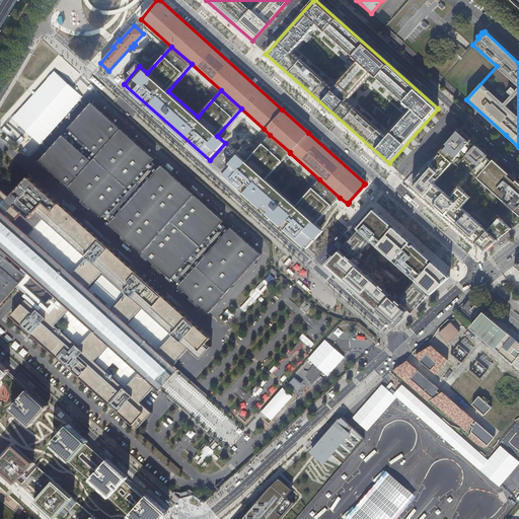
[(209,312),(261,253),(252,245),(255,242),(244,232),(241,235),(216,213),(219,210),(208,200),(205,204),(183,184),(187,181),(176,172),(173,175),(143,149),(146,146),(136,136),(133,139),(113,121),(116,118),(103,107),(100,110),(92,102),(41,160),(49,168),(47,171),(55,179),(58,176),(83,199),(80,202),(89,210),(92,207),(123,234),(121,238),(130,246),(132,243),(154,263),(152,266),(161,274),(163,272),(191,296),(189,298),(198,307),(200,304),(209,312)]
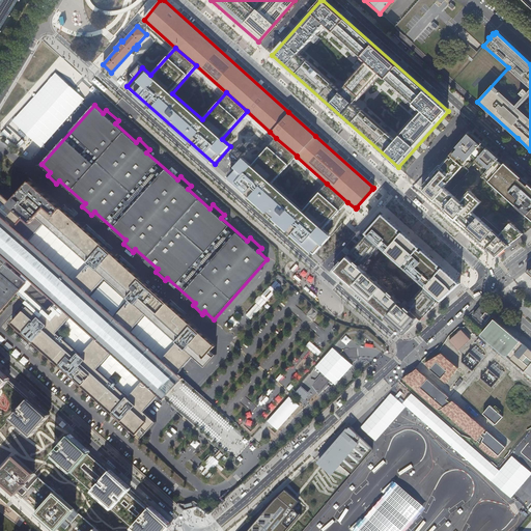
[(488,147),(471,132),(451,155),(463,166),(476,150),(481,156),(488,147)]
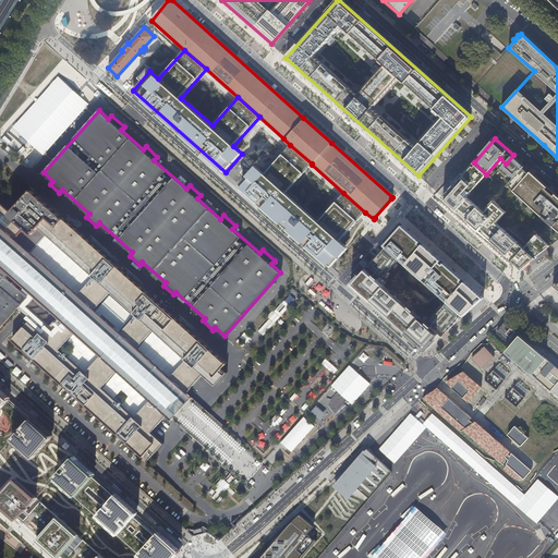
[(312,164),(290,145),(265,173),(256,167),(240,185),(331,267),(349,247),(340,241),(365,213),(343,193),(319,220),(287,192),(312,165),(312,164)]
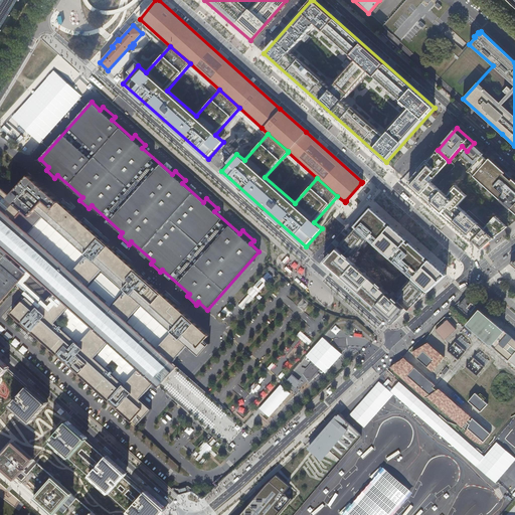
[(472,172),(476,175),(491,158),(474,143),(467,151),(480,162),(472,172)]
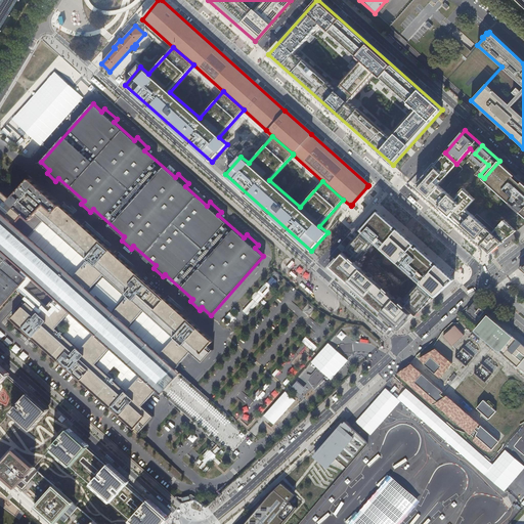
[(439,206),(449,194),(438,185),(457,164),(456,164),(445,153),(416,185),(439,206)]
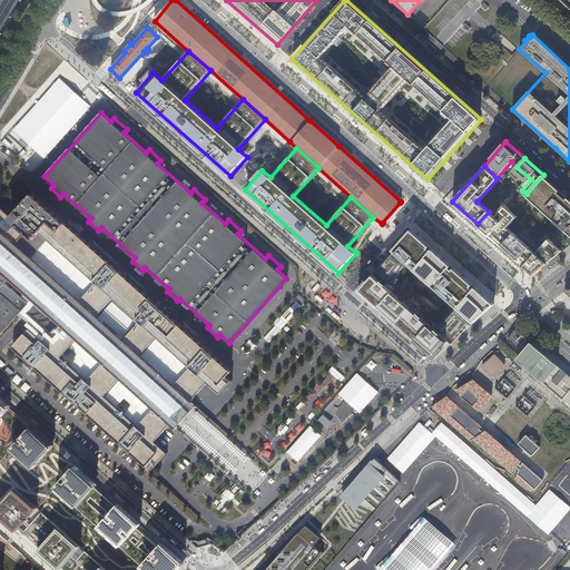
[(569,199),(543,175),(527,194),(569,233),(569,199)]
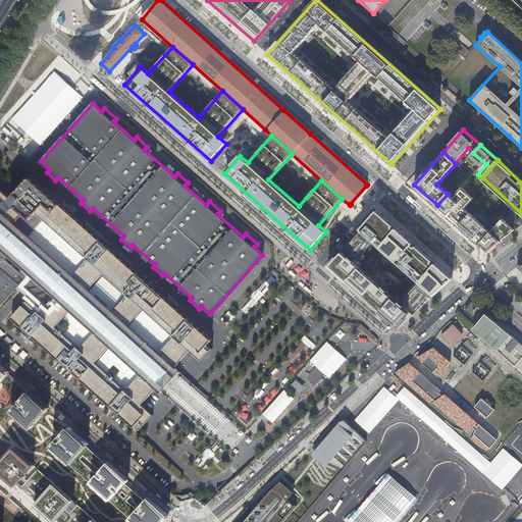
[(191,351),(202,361),(212,349),(212,348),(210,351),(206,347),(212,341),(31,178),(11,200),(0,189),(0,307),(27,278),(18,271),(22,267),(55,297),(40,313),(27,301),(11,318),(134,427),(140,421),(144,424),(142,427),(154,415),(142,404),(157,387),(175,368),(191,351)]
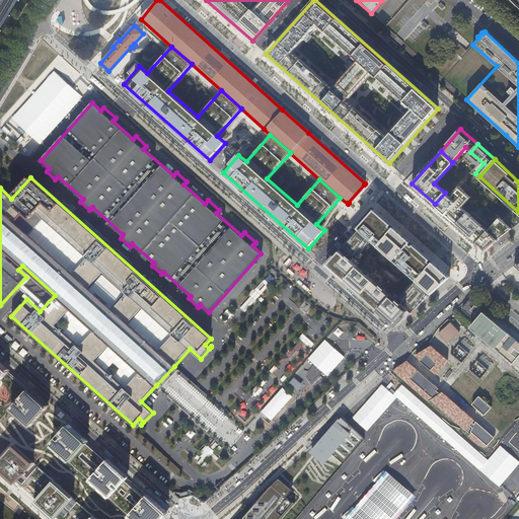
[(445,193),(435,204),(457,224),(467,212),(462,208),(470,197),(460,188),(451,198),(445,193)]
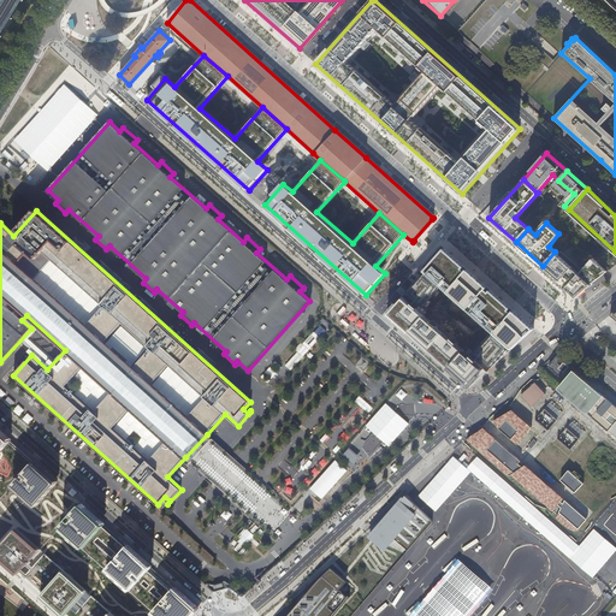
[(445,249),(426,271),(513,348),(534,329),(445,249)]
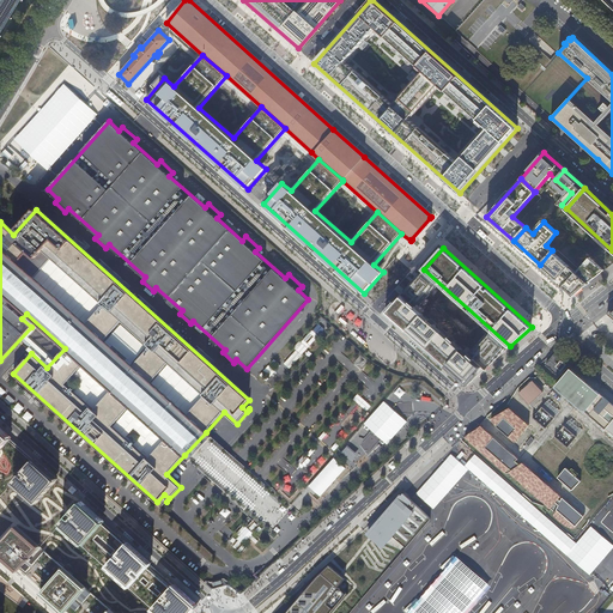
[(604,269),(590,258),(576,272),(552,250),(540,265),(574,293),(604,269)]
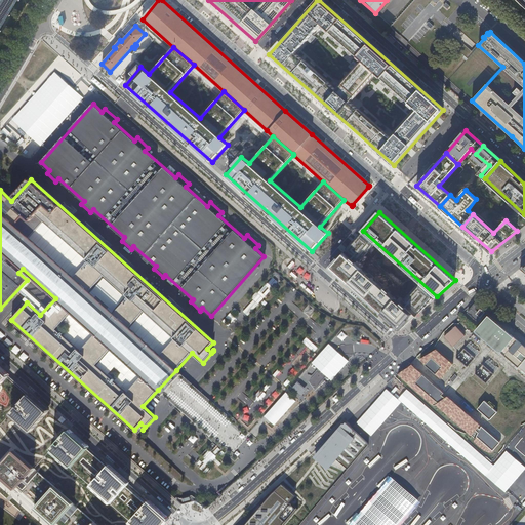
[(330,232),(310,253),(319,261),(341,237),(338,233),(335,237),(330,232)]
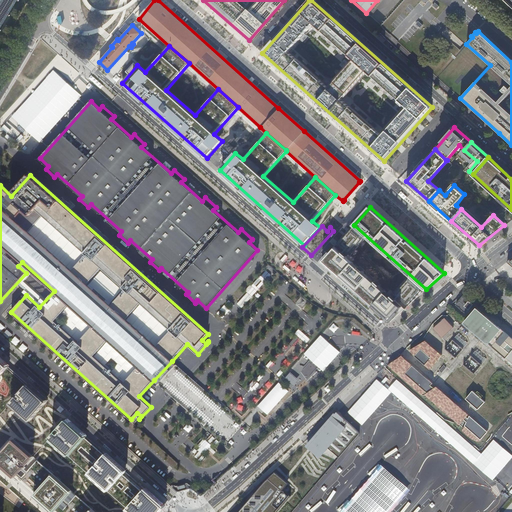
[(365,240),(351,228),(338,242),(351,254),(365,240)]
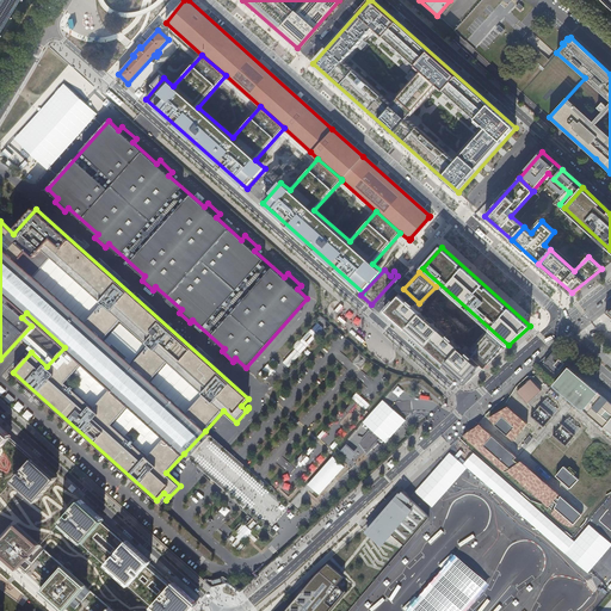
[(429,320),(400,294),(384,312),(467,384),(483,369),(452,341),(454,340),(449,335),(448,337),(433,325),(434,322),(430,318),(429,320)]
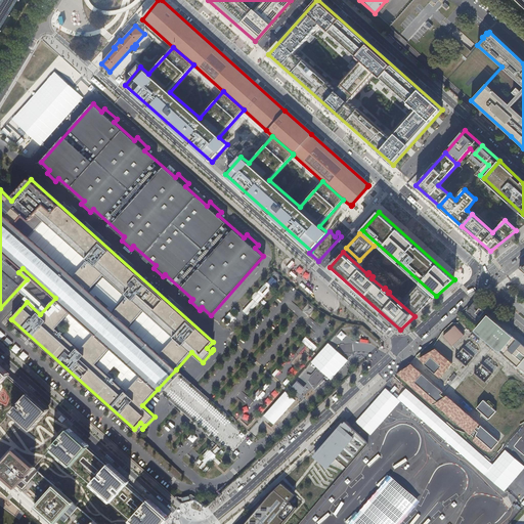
[(313,301),(338,301),(338,298),(335,298),(285,254),(280,259),(280,262),(276,266),(276,269),(313,301)]
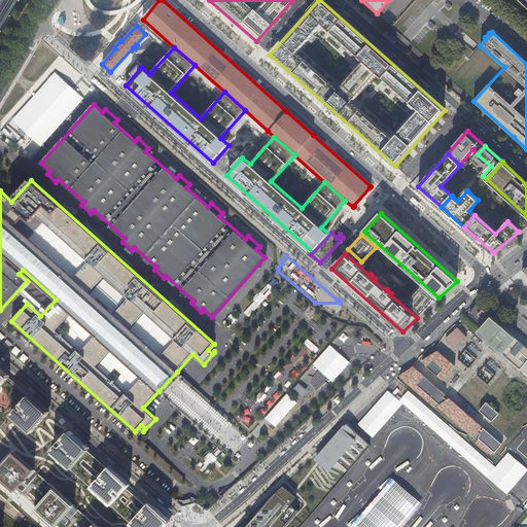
[(332,256),(324,266),(329,270),(337,261),(332,256)]
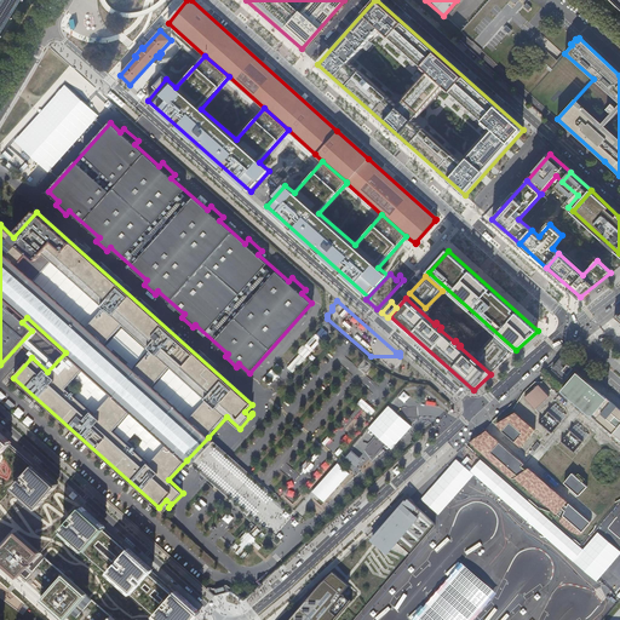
[(512,354),(493,336),(477,354),(495,369),(512,354)]
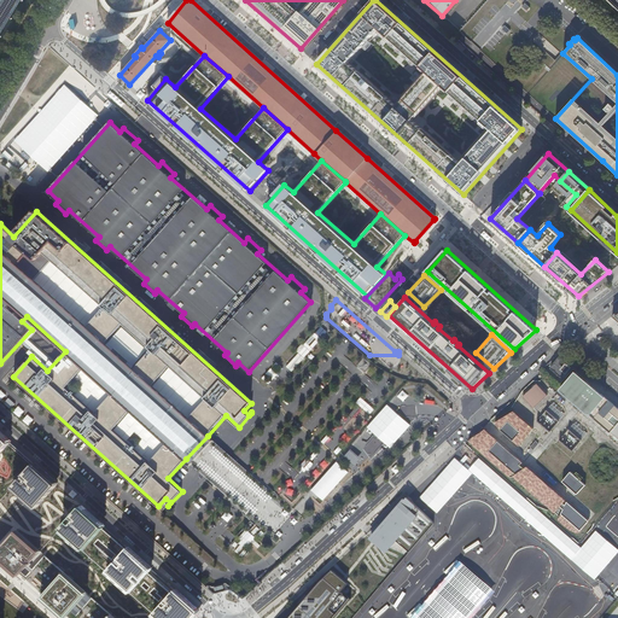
[(565,374),(570,368),(564,365),(558,359),(553,365),(553,366),(549,369),(560,378),(564,374),(565,374)]
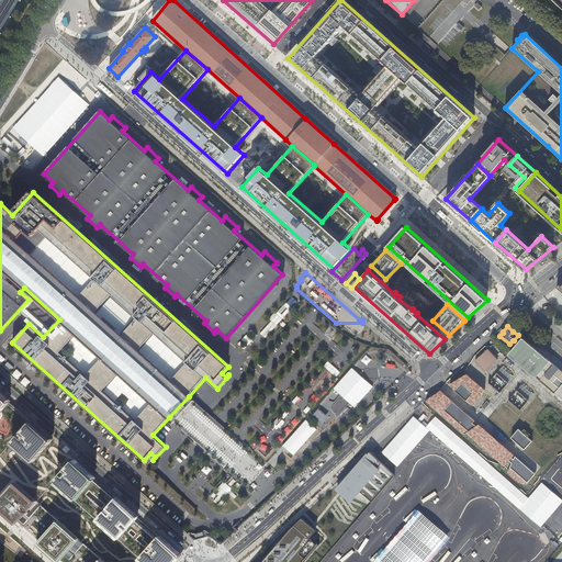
[(536,379),(550,362),(523,338),(506,357),(508,355),(536,379)]
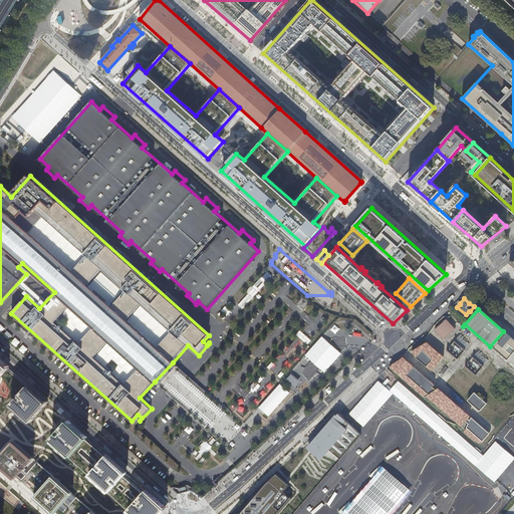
[(447,319),(436,330),(445,339),(457,329),(447,319)]
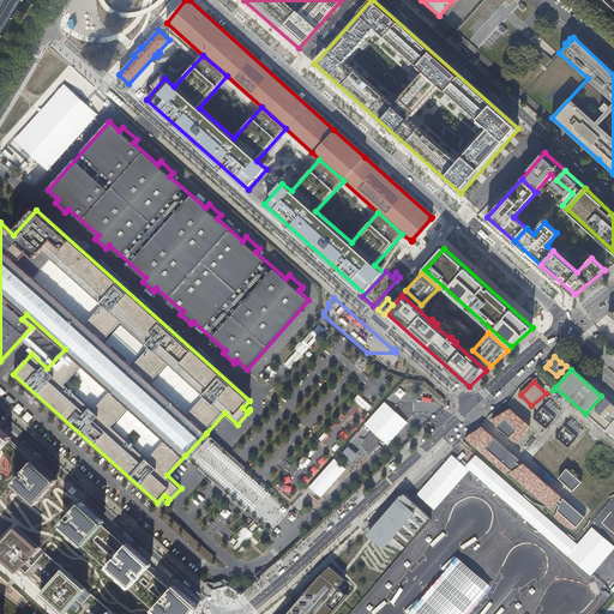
[(613,421),(613,407),(601,396),(585,414),(606,432),(613,421)]
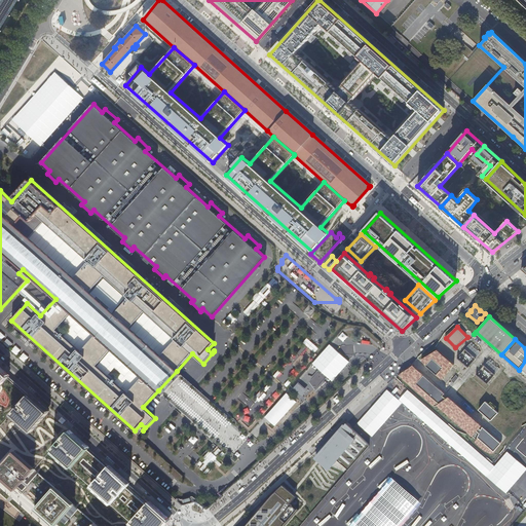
[(458,359),(470,368),(481,352),(470,343),(458,359)]
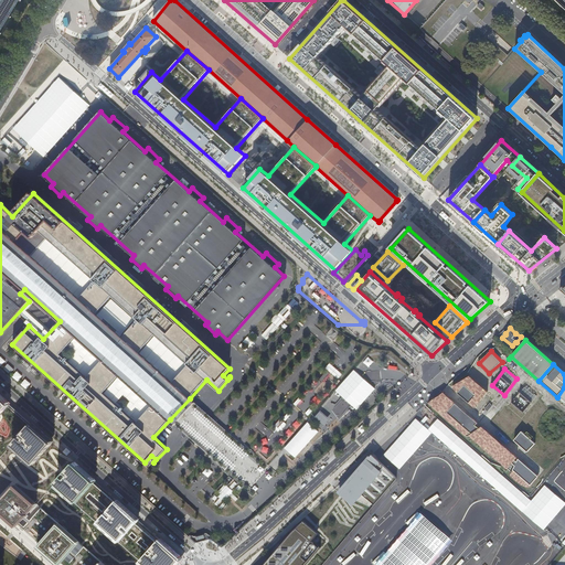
[(489,393),(470,376),(454,387),(459,395),(477,409),(489,393)]
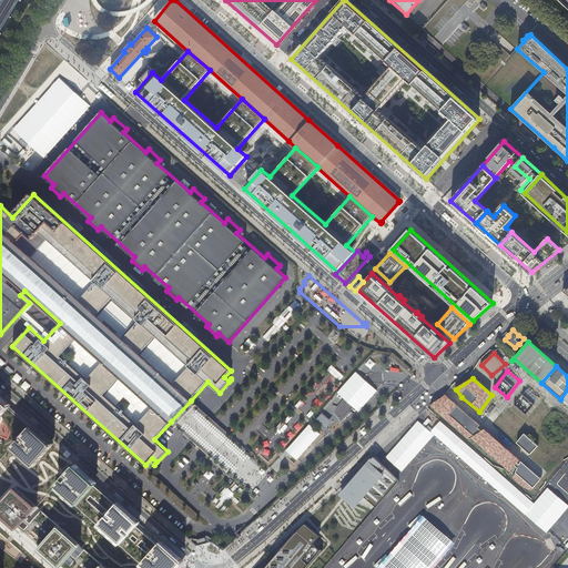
[(514,404),(526,416),(541,402),(530,388),(514,404)]
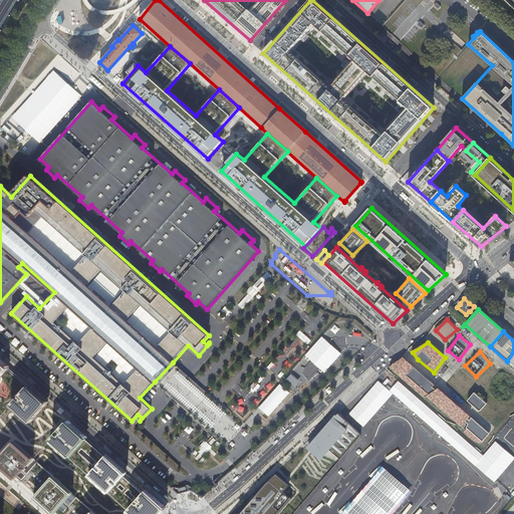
[(397,361),(390,366),(394,371),(425,398),(428,397),(466,430),(465,434),(476,443),(483,445),(490,435),(439,390),(437,391),(433,389),(435,386),(404,357),(397,361)]
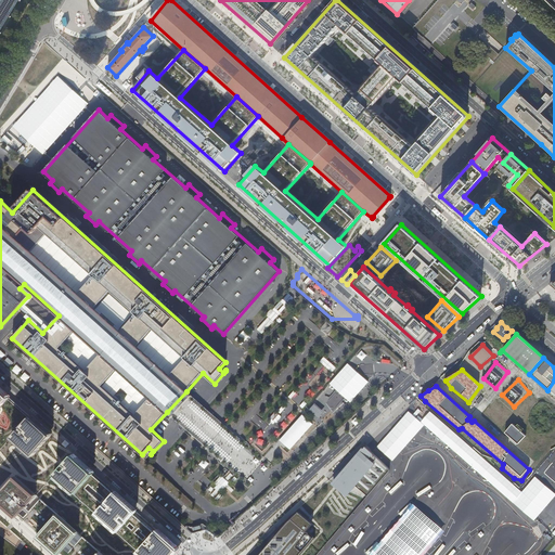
[(0,427),(11,438),(31,456),(51,435),(29,415),(9,398),(0,389),(0,427)]
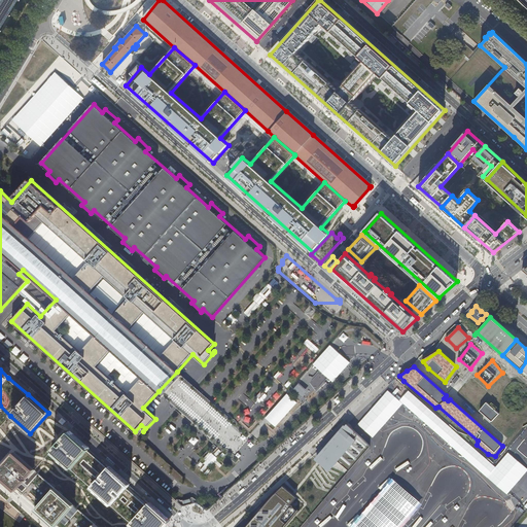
[(182,376),(177,372),(159,391),(164,396),(173,386),(182,376)]
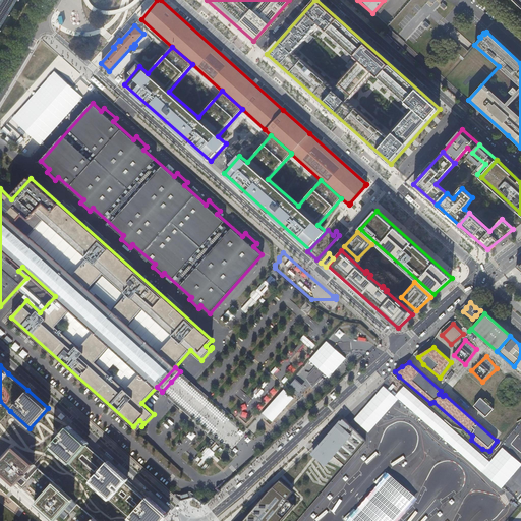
[(301,383),(296,379),(291,385),(296,389),(301,383)]
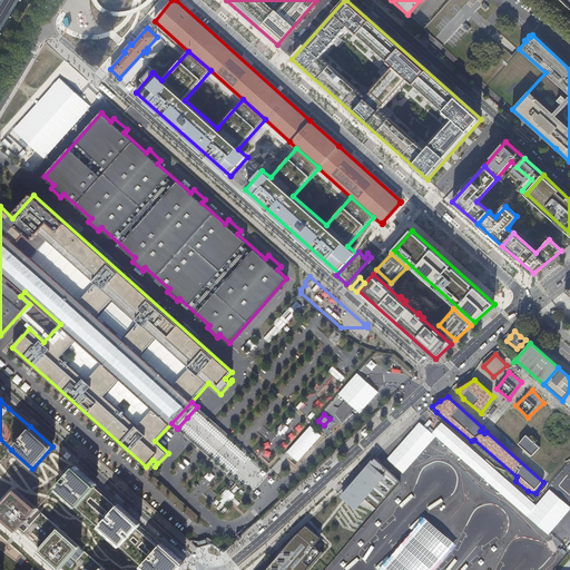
[(475,461),(440,432),(422,454),(449,475),(454,469),(458,472),(464,463),(470,468),(475,461)]
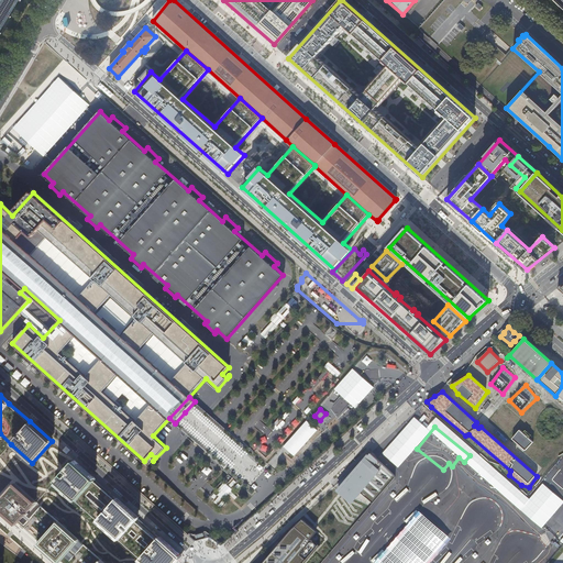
[(534,443),(520,430),(512,439),(527,452),(534,443)]
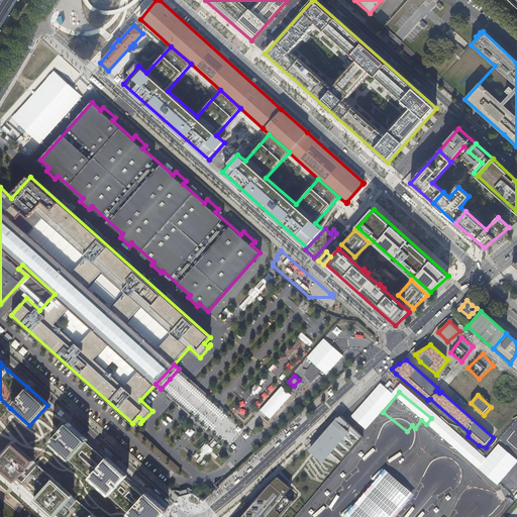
[(363,436),(339,415),(306,448),(316,456),(326,445),(343,460),(365,438),(363,436)]
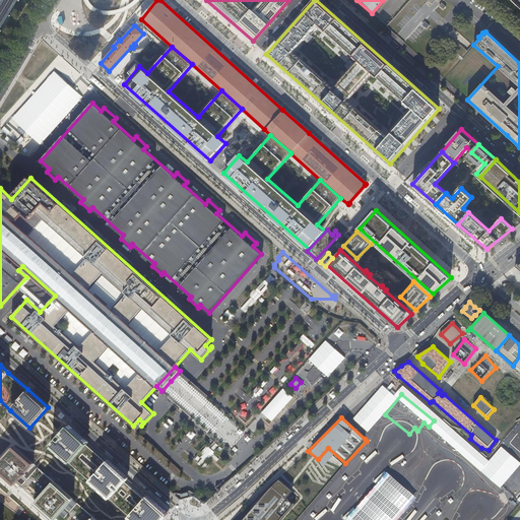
[(129,516),(133,519),(161,519),(168,514),(146,496),(128,479),(106,460),(87,443),(68,426),(51,446),(69,463),(88,480),(111,500),(129,516)]
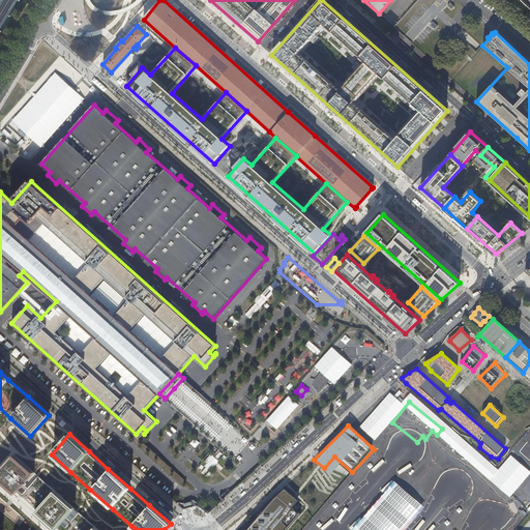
[(340,506),(347,512),(395,455),(389,449),(340,506)]
